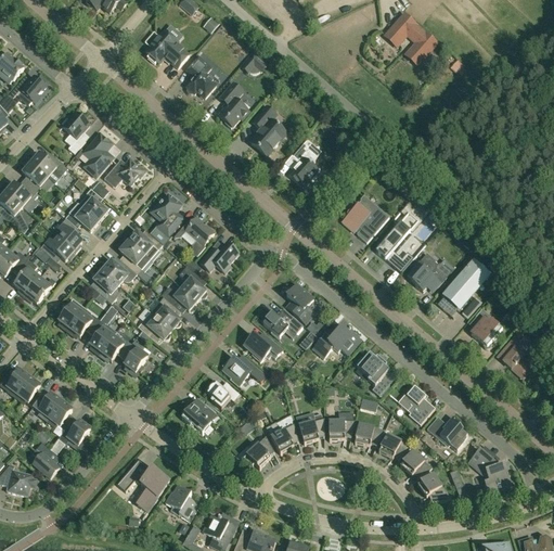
[(85,0),(85,1),(86,2),(88,4),(90,5),(93,7),(95,8),(100,3),(110,11),(116,3),(120,8),(126,1),(125,0),(85,0)]
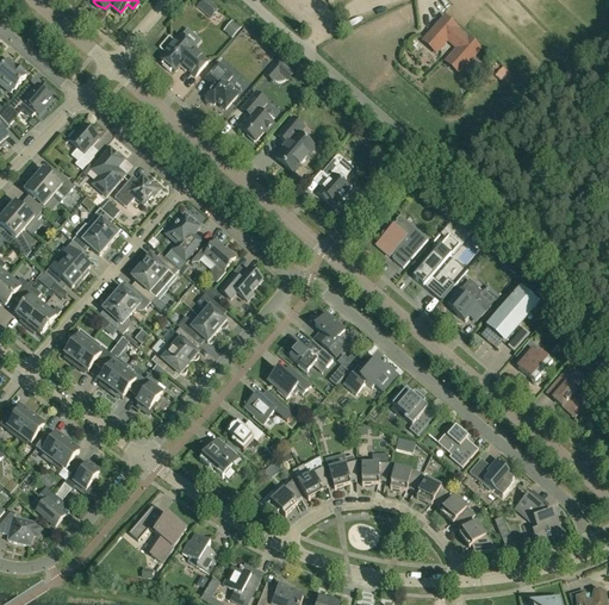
[(199,0),(197,2),(210,13),(218,5),(212,0),(199,0)]
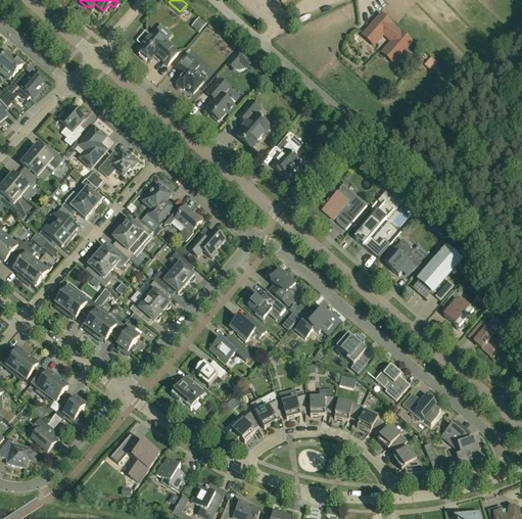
[(380,11),(362,32),(373,42),(382,31),(391,39),(382,50),(392,59),(411,39),(380,11)]
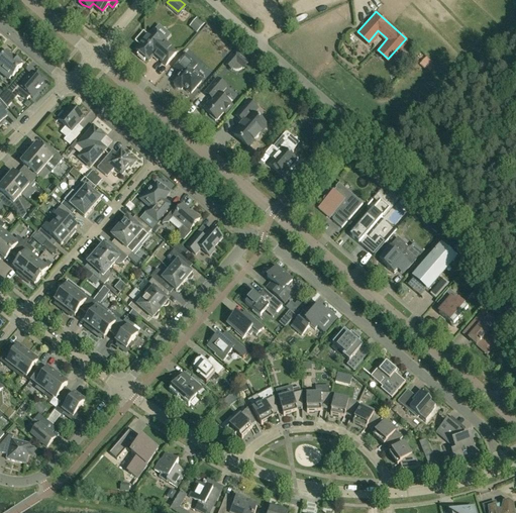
[(165,62),(176,49),(164,39),(165,37),(152,27),(148,32),(142,27),(134,37),(140,41),(135,47),(138,49),(136,52),(143,58),(145,56),(147,58),(152,52),(165,62)]
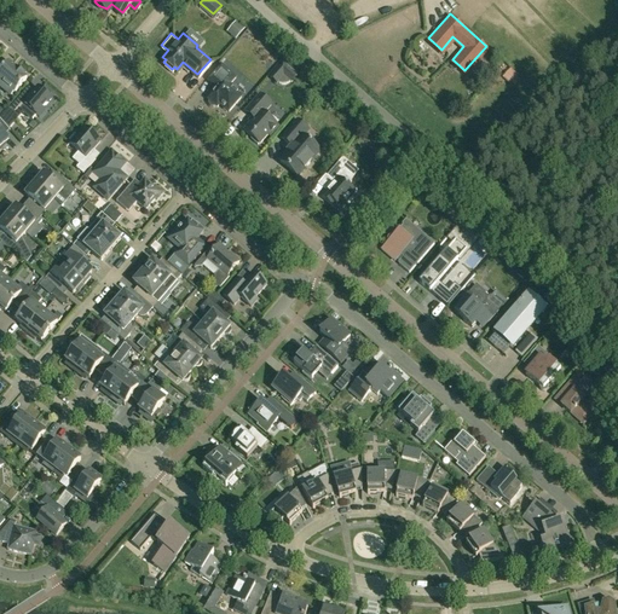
[(0,87),(7,94),(26,74),(24,71),(24,68),(19,63),(15,64),(7,58),(0,67),(0,87)]
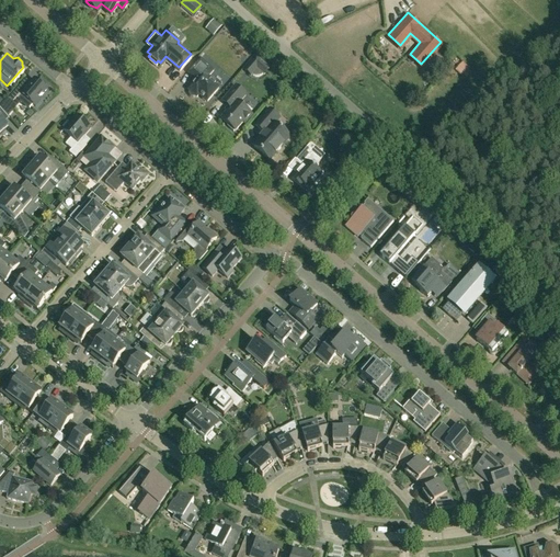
[(244,66),(250,71),(250,70),(252,71),(254,72),(256,72),(259,72),(261,71),(262,69),(263,70),(269,65),(255,53),(244,66)]
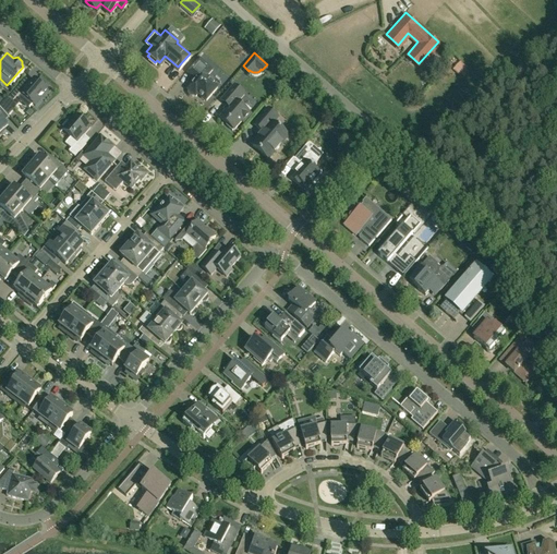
[(198,55),(189,65),(186,68),(195,75),(186,85),(188,86),(188,87),(186,88),(186,89),(188,89),(188,91),(188,92),(189,92),(190,93),(191,93),(192,93),(193,93),(194,92),(195,93),(197,89),(205,97),(217,84),(208,76),(209,74),(206,72),(212,65),(198,55)]
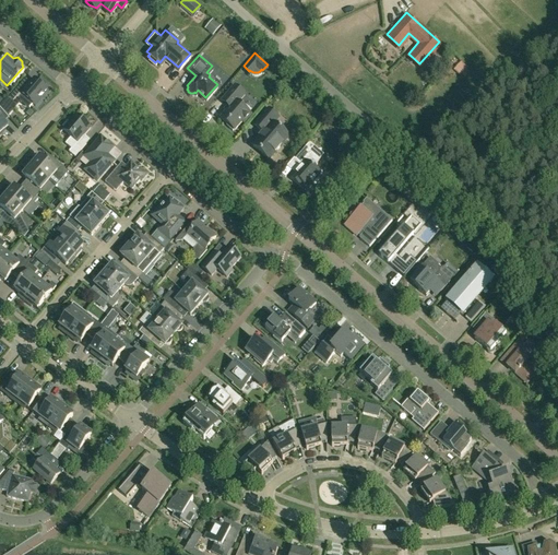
[(45,85),(43,83),(43,81),(42,78),(38,77),(36,78),(34,75),(24,86),(20,81),(8,95),(13,99),(18,95),(27,105),(32,99),(34,102),(39,96),(37,94),(45,85)]
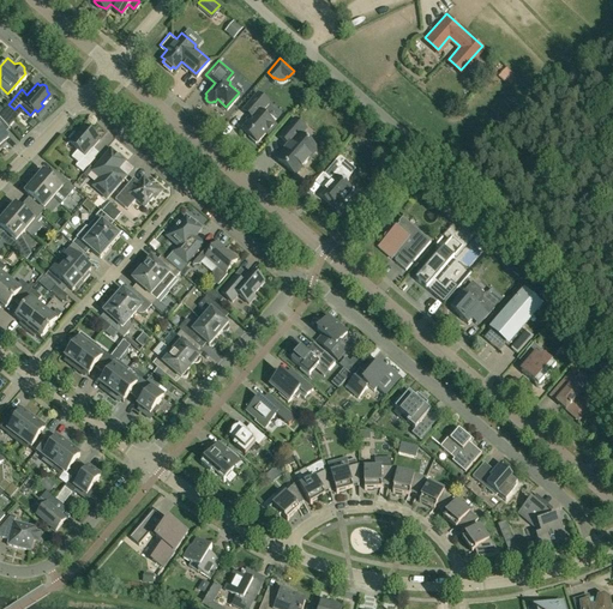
[(268,131),(275,122),(272,120),(259,109),(268,100),(257,90),(242,106),(252,114),(241,126),(248,132),(247,133),(254,139),(256,138),(257,139),(265,128),(268,131)]
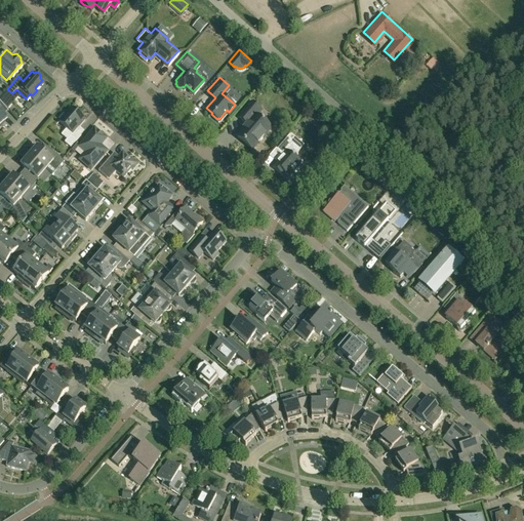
[(8,92),(4,89),(0,93),(0,98),(2,101),(8,92)]
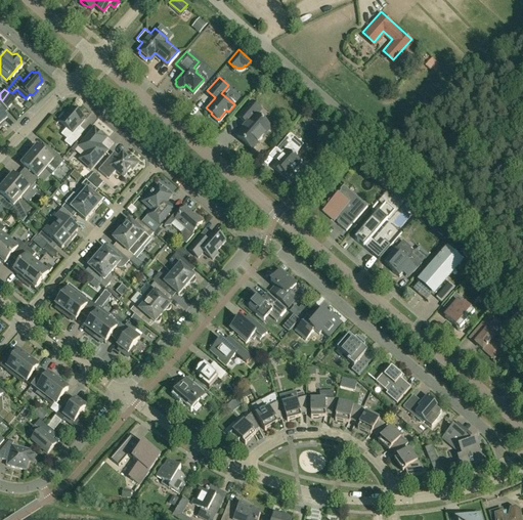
[(269,124),(256,113),(261,107),(251,98),(237,114),(247,121),(236,133),(251,145),(269,124)]
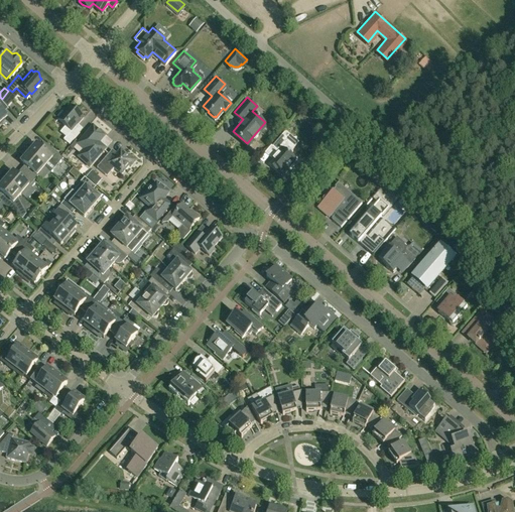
[(74,125),(83,114),(69,102),(62,110),(61,108),(56,113),(58,115),(57,116),(65,123),(59,129),(65,134),(62,136),(68,141),(79,129),(74,125)]
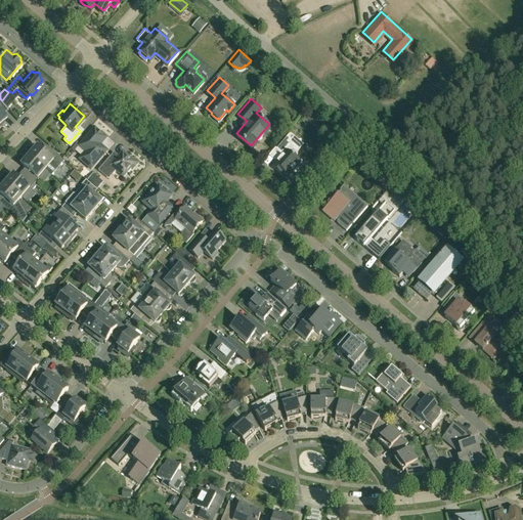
[(100,140),(105,134),(94,124),(78,143),(84,148),(79,156),(90,166),(106,147),(101,143),(100,140)]
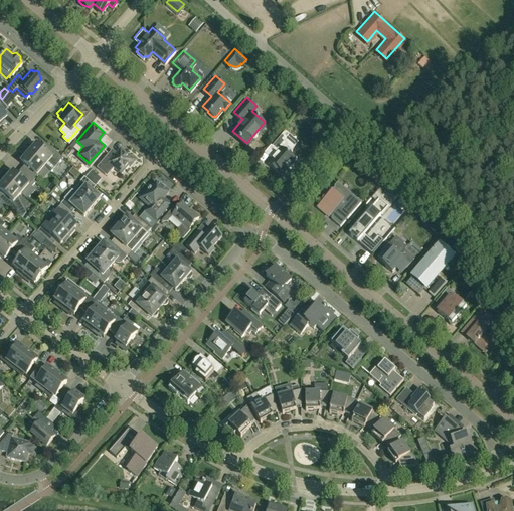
[(270,154),(272,155),(267,161),(276,169),(279,167),(283,171),(287,166),(289,168),(293,162),(292,161),(296,156),(290,151),(291,150),(292,146),(296,141),(294,139),(295,138),(295,134),(292,135),(290,133),(288,136),(282,131),(271,143),(276,147),(270,154)]
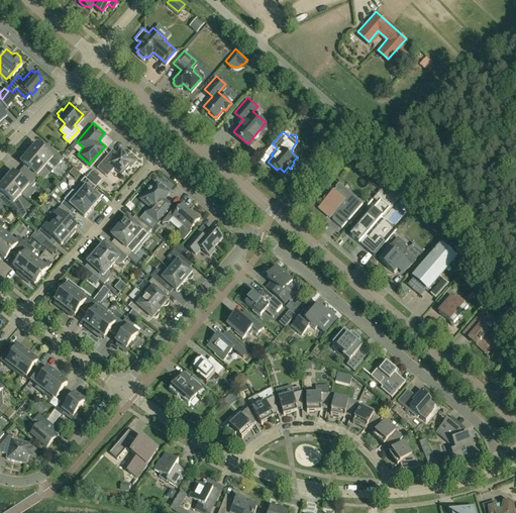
[(26,148),(44,164),(48,158),(54,162),(57,162),(63,156),(43,139),(39,144),(36,140),(32,144),(31,142),(26,148)]
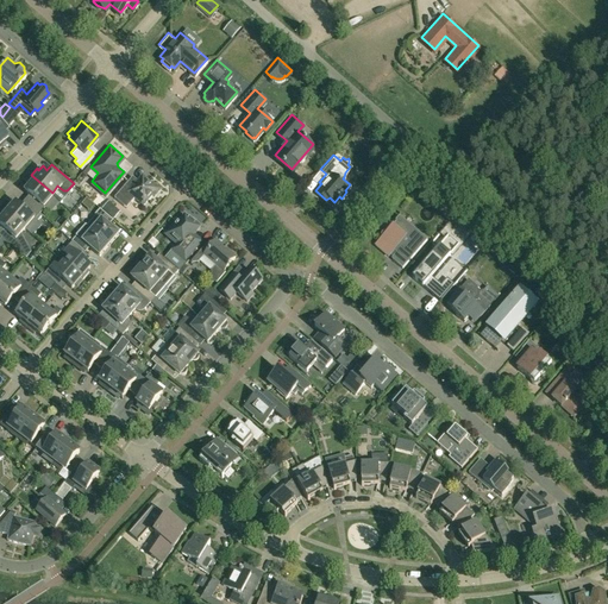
[(133,194),(143,201),(151,192),(152,193),(160,186),(152,180),(151,181),(142,172),(137,177),(132,172),(113,194),(125,205),(133,194)]
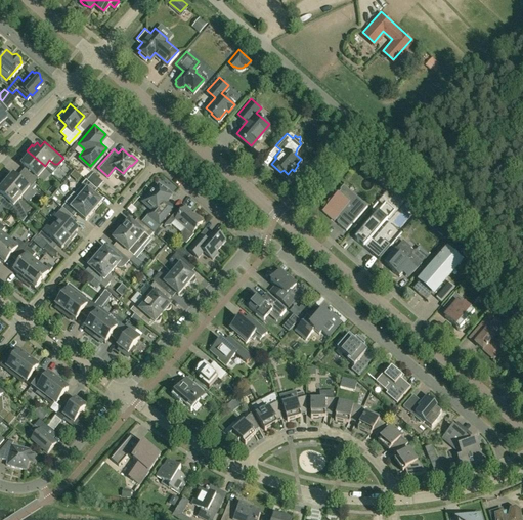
[(37,175),(45,166),(27,150),(22,156),(24,158),(20,161),(28,168),(24,172),(34,180),(38,176),(37,175)]
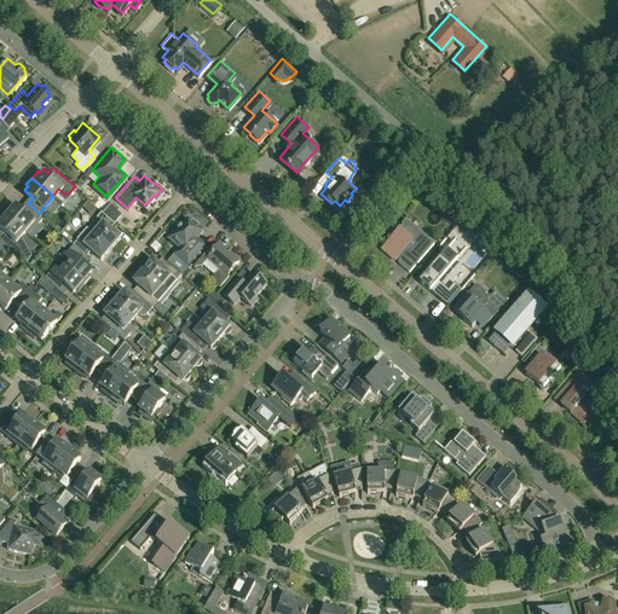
[(463,212),(450,200),(442,210),(455,221),(463,212)]
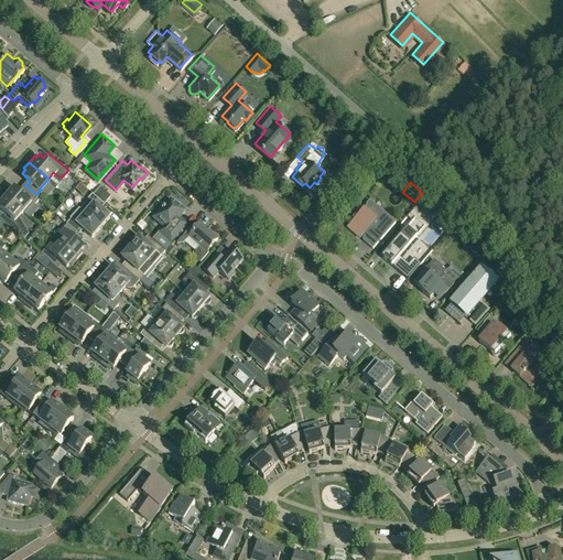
[(99,183),(94,190),(99,194),(105,187),(99,183)]
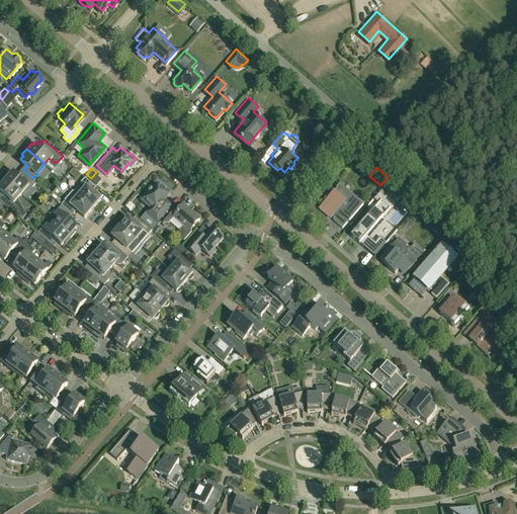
[(33,178),(23,170),(19,175),(12,169),(9,172),(7,171),(2,176),(20,191),(28,182),(29,183),(33,178)]
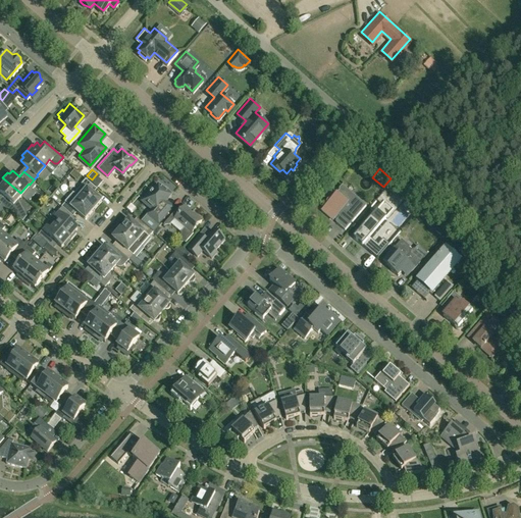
[(77,194),(93,207),(101,197),(91,189),(94,184),(85,175),(81,180),(82,182),(73,191),(77,194)]
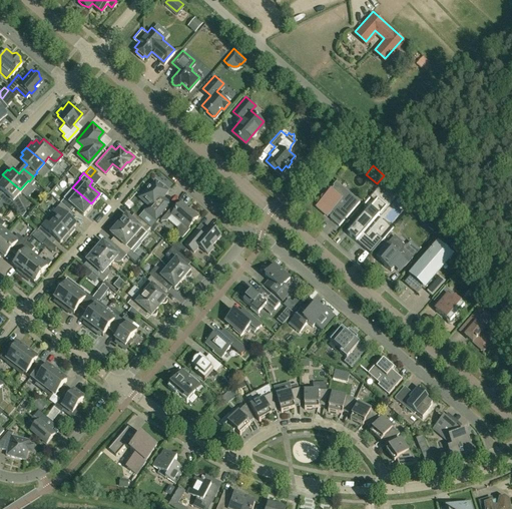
[(16,194),(20,189),(2,174),(0,177),(0,181),(0,188),(0,195),(1,196),(5,200),(16,210),(22,204),(16,194)]
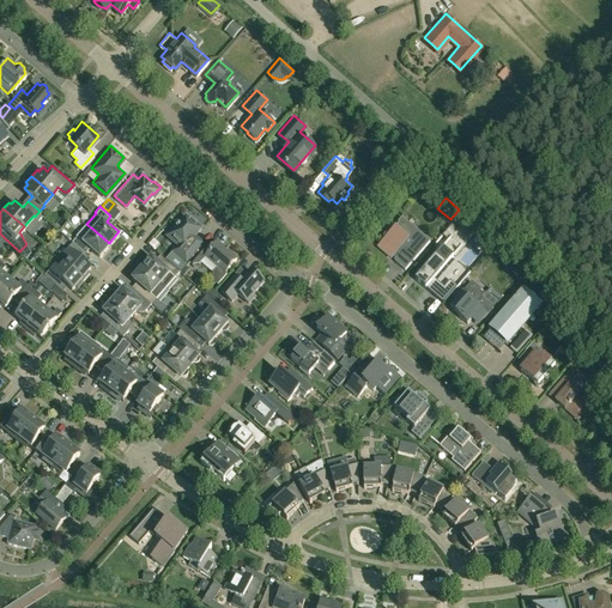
[(460,210),(447,224),(459,233),(471,219),(460,210)]
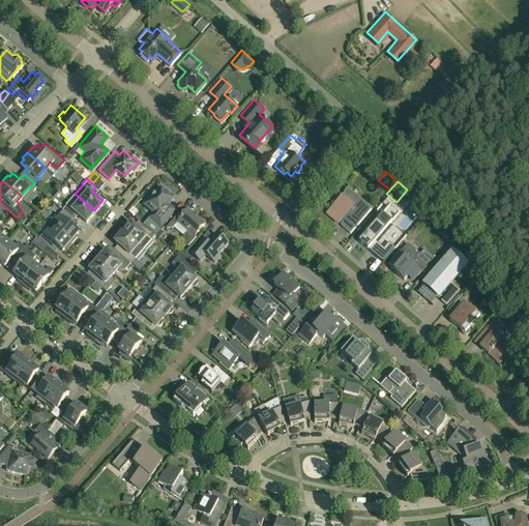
[(149,193),(147,196),(143,201),(153,210),(149,214),(160,224),(175,207),(168,201),(174,194),(168,188),(166,190),(159,184),(151,195),(149,193)]
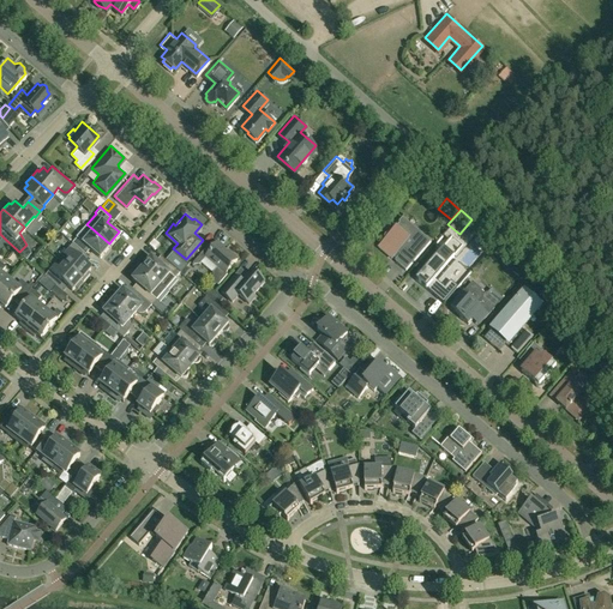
[(430,237),(420,229),(418,228),(415,228),(413,228),(412,229),(398,218),(390,228),(388,228),(385,229),(384,230),(383,231),(383,234),(384,236),(378,243),(390,254),(392,253),(395,255),(394,257),(395,258),(404,266),(430,237)]
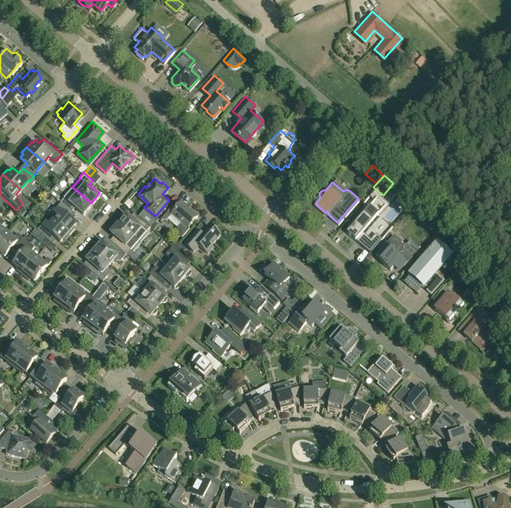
[(83,212),(91,203),(76,190),(71,196),(66,192),(59,199),(60,200),(69,208),(73,203),(83,212)]
